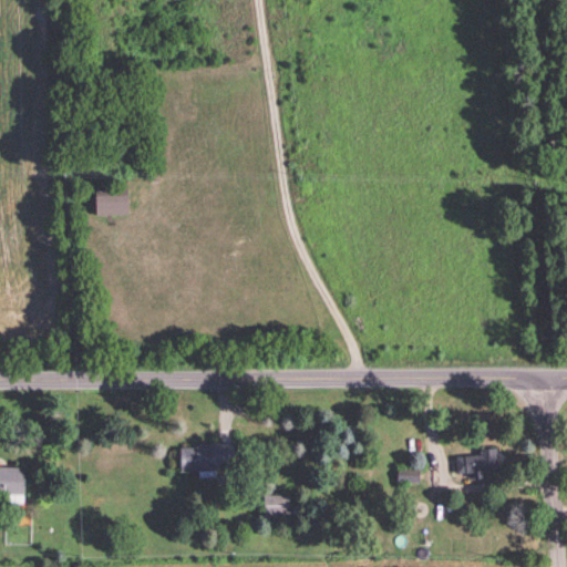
[(98,192),(98,214),(130,213),(129,191),(98,192)]
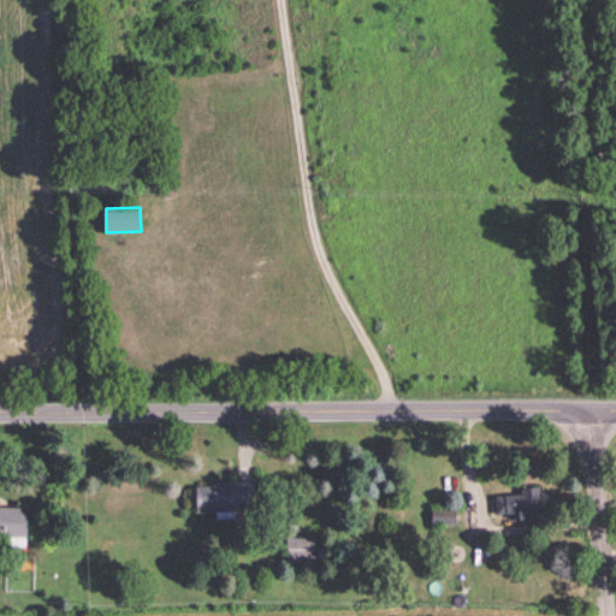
[(195,485),(213,484),(213,480),(246,479),(255,479),(255,503),(235,504),(235,510),(196,511),(195,485)]
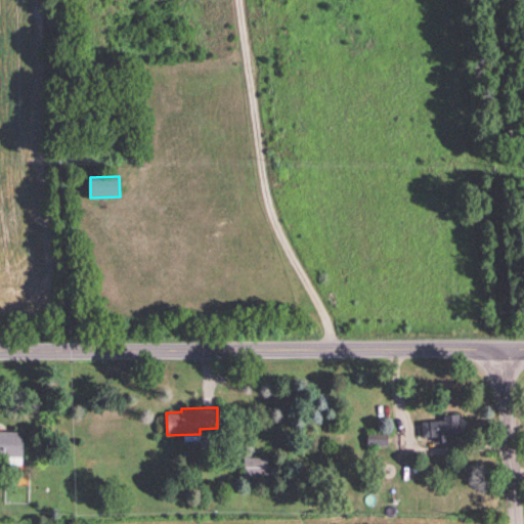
[(421,421),(422,436),(436,435),(436,440),(445,439),(445,435),(456,434),(454,412),(443,412),(443,419),(421,421)]
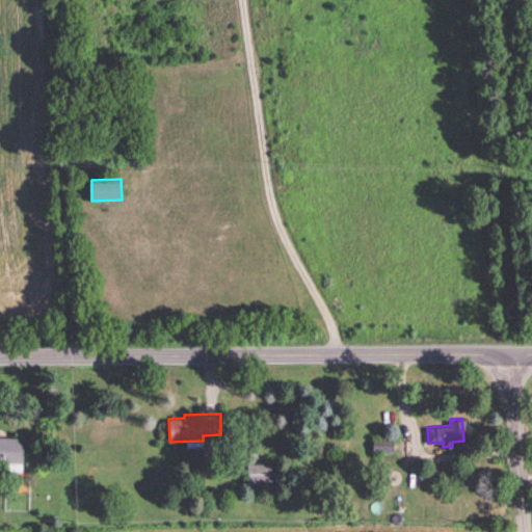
[(0,461),(0,435),(23,437),(23,462),(0,461)]
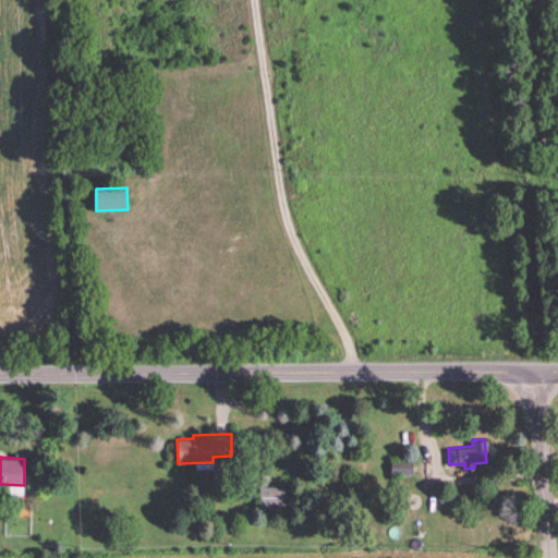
[(390,459),(390,472),(412,472),(412,460),(390,459)]
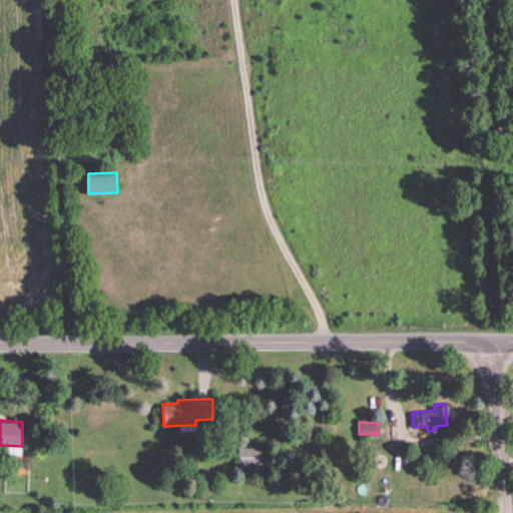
[(239,465),(238,447),(263,446),(263,464),(239,465)]
